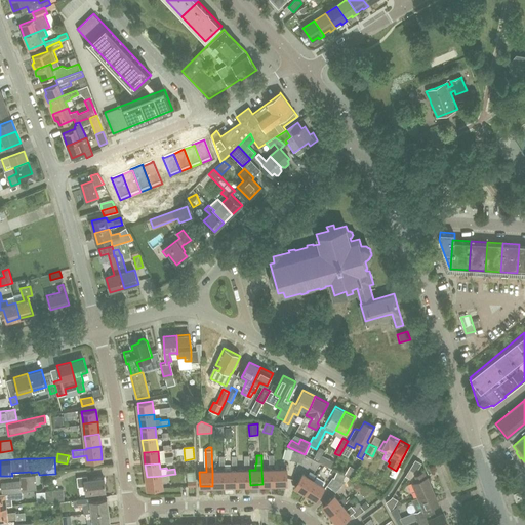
[(350,467),(346,475),(351,478),(355,470),(350,467)]
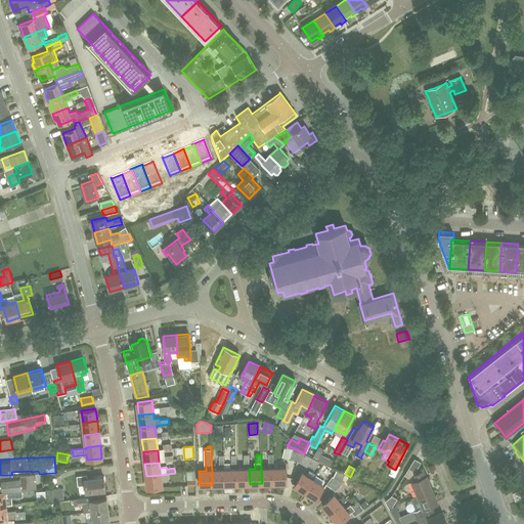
[(288,482),(287,471),(287,468),(274,469),(274,483),(288,482)]
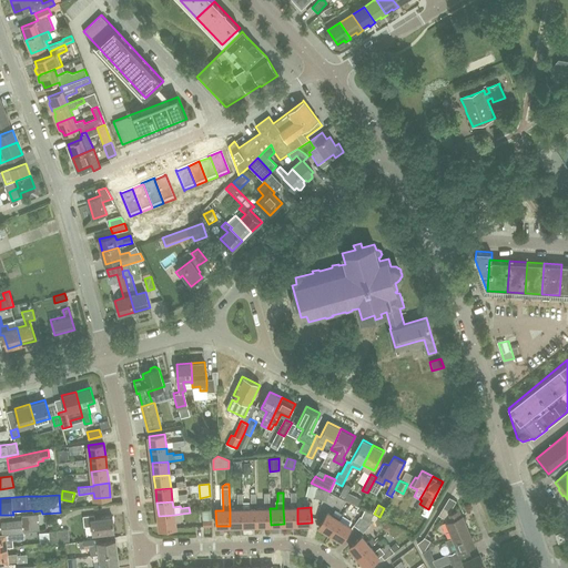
[(469,531),(463,516),(459,510),(450,514),(448,509),(444,507),(439,515),(446,519),(454,538),(469,531)]
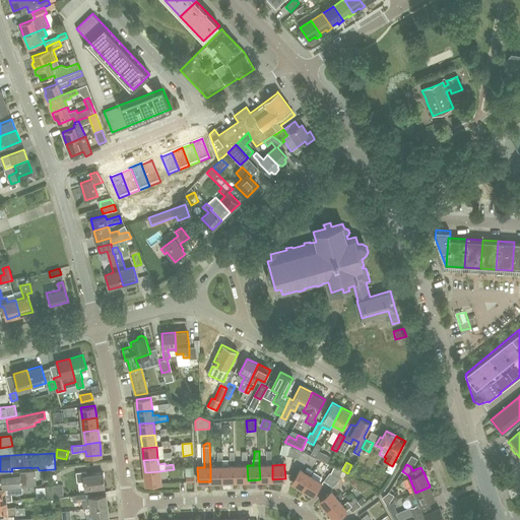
[(248,480),(247,465),(235,466),(236,480),(248,480)]
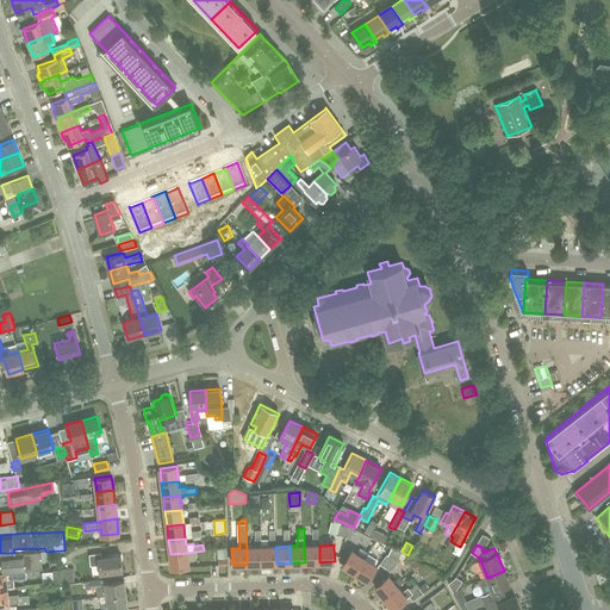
[(319,562),(319,546),(304,546),(305,562),(319,562)]
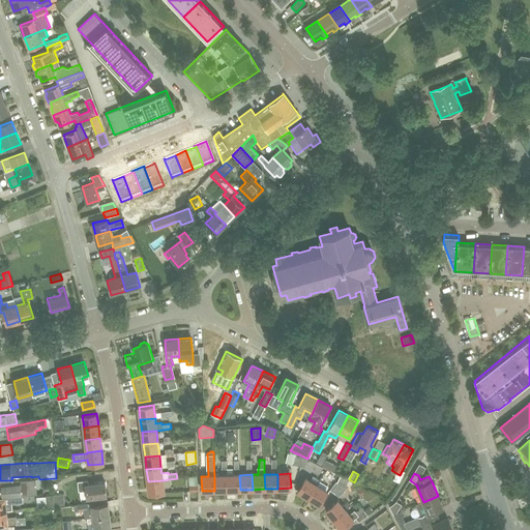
[(227,490),(227,475),(214,476),(214,491),(227,490)]
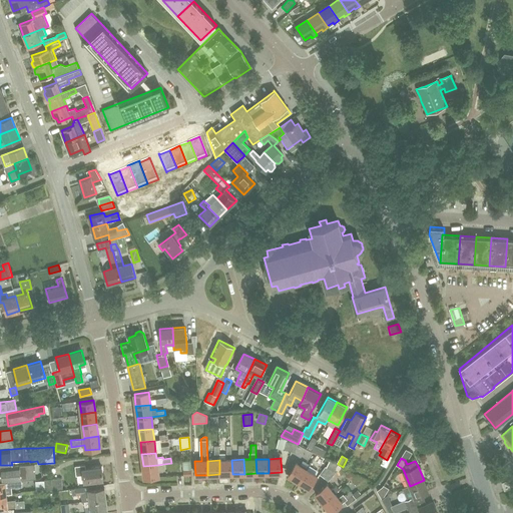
[(219,474),(232,474),(231,460),(219,460),(219,474)]
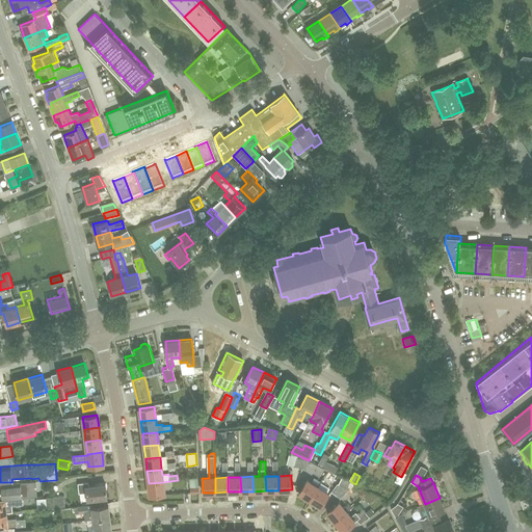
[(299,493),(310,500),(318,486),(307,480),(299,493)]
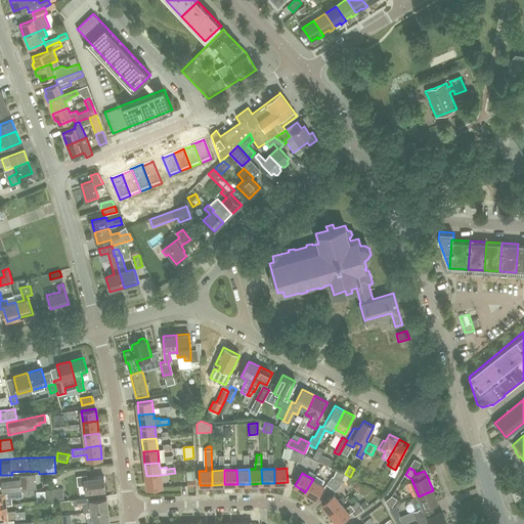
[(37,489),(36,474),(20,475),(12,476),(12,475),(0,475),(0,491),(8,491),(8,492),(22,491),(37,489)]
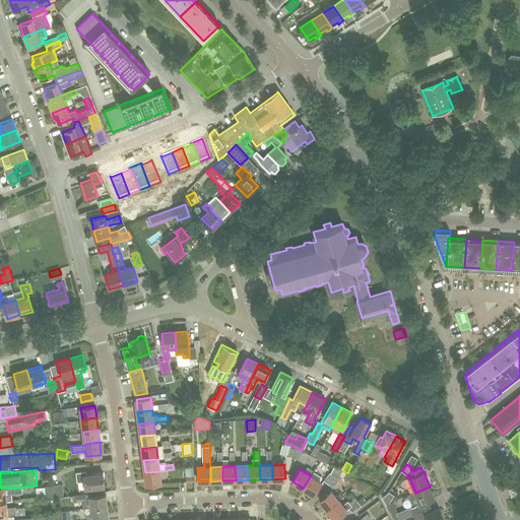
[(84,481),(85,489),(105,486),(104,473),(87,475),(86,471),(76,472),(77,482),(84,481)]
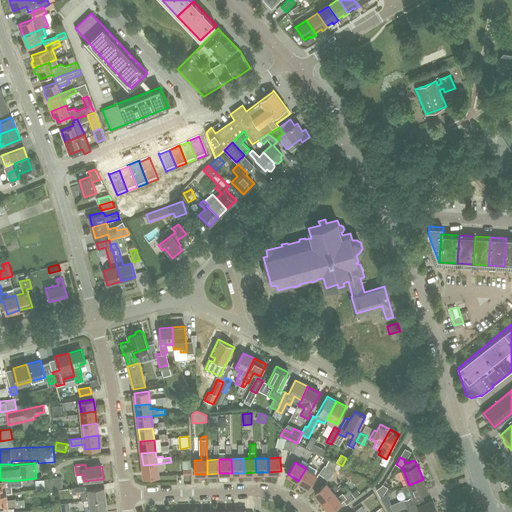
[(158,476),(157,464),(143,465),(144,478),(158,476)]
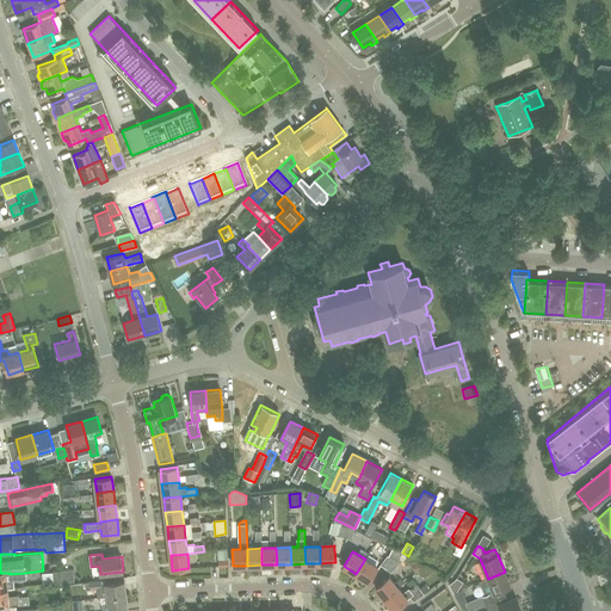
[(386,568),(394,559),(389,556),(388,556),(381,565),(386,568)]
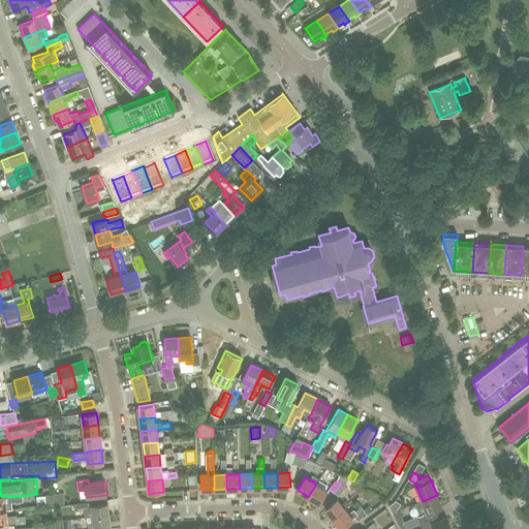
[(308,497),(318,503),(327,491),(316,484),(308,497)]
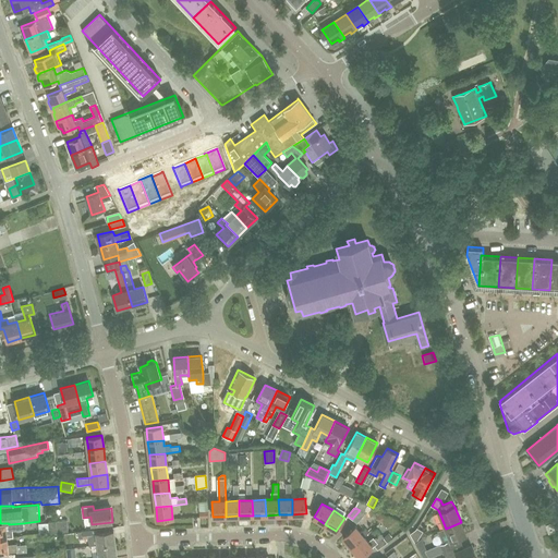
[(364,512),(360,510),(352,519),(358,523),(365,513),(364,512)]
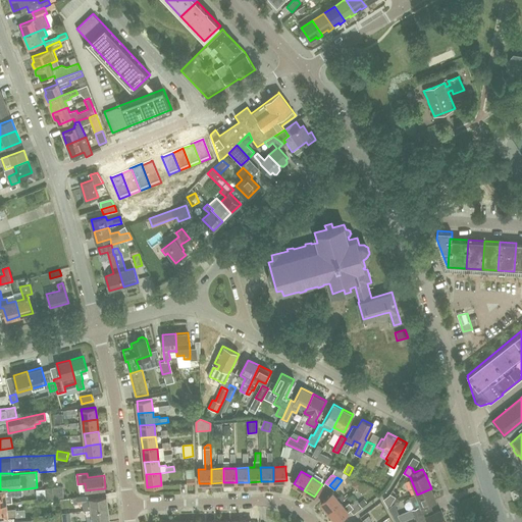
[(38,501),(46,500),(64,498),(63,486),(45,488),(45,489),(36,490),(38,501)]
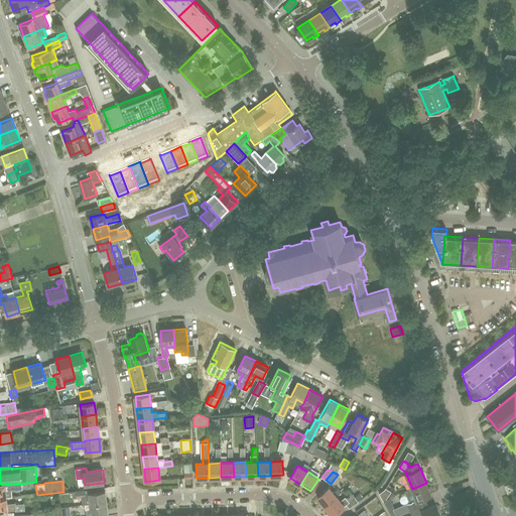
[(404,492),(409,503),(407,504),(410,511),(417,508),(415,502),(431,495),(426,483),(412,489),(404,492)]
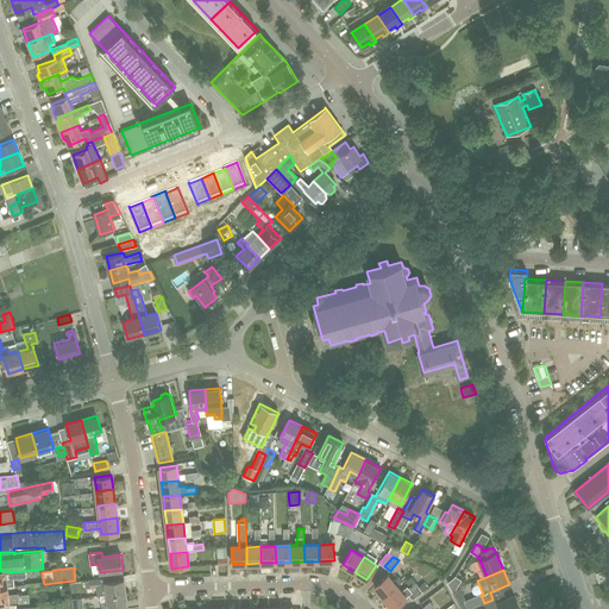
[(0,588),(7,586),(6,579),(25,577),(25,571),(10,572),(10,571),(0,571),(0,588)]
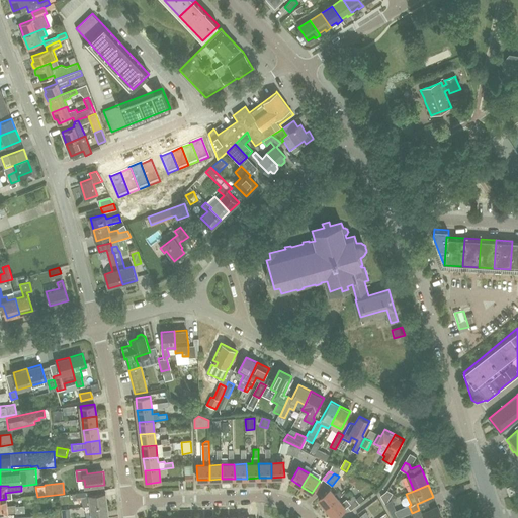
[(515,492),(513,486),(507,488),(509,496),(516,494),(515,492)]
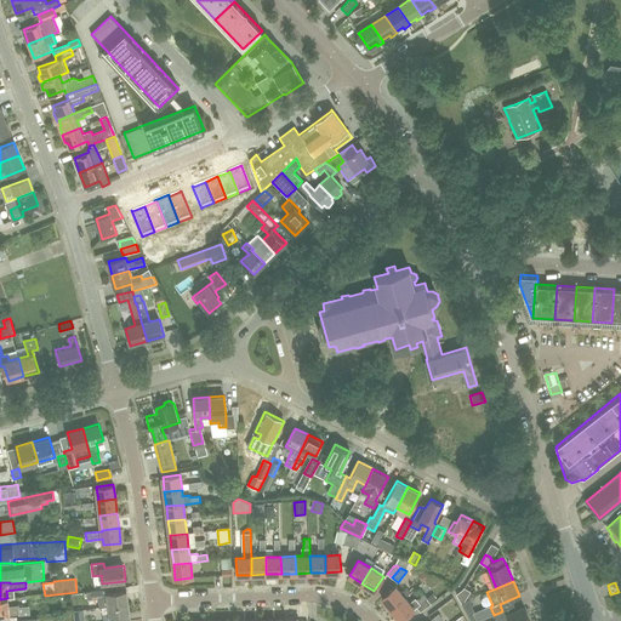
[(382,597),(392,609),(405,598),(405,597),(410,593),(406,588),(400,593),(396,586),(382,597)]
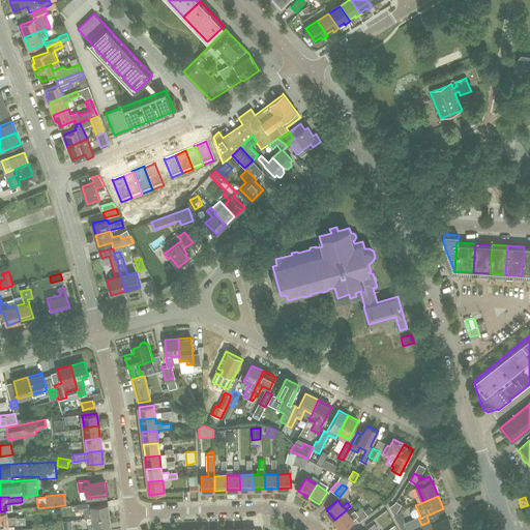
[(398,512),(402,506),(402,505),(396,502),(395,503),(390,507),(395,517),(398,512)]
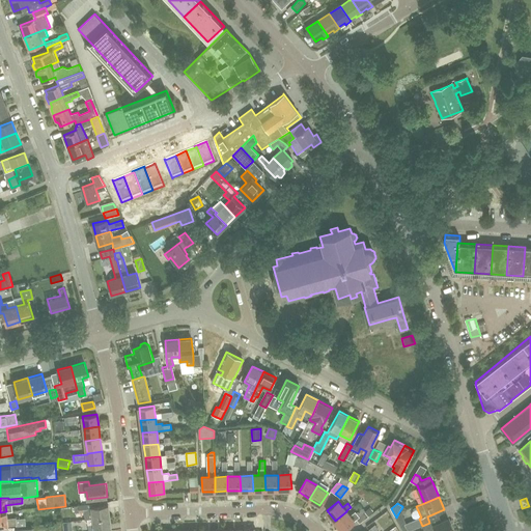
[(88,511),(87,504),(79,505),(80,512),(88,511)]
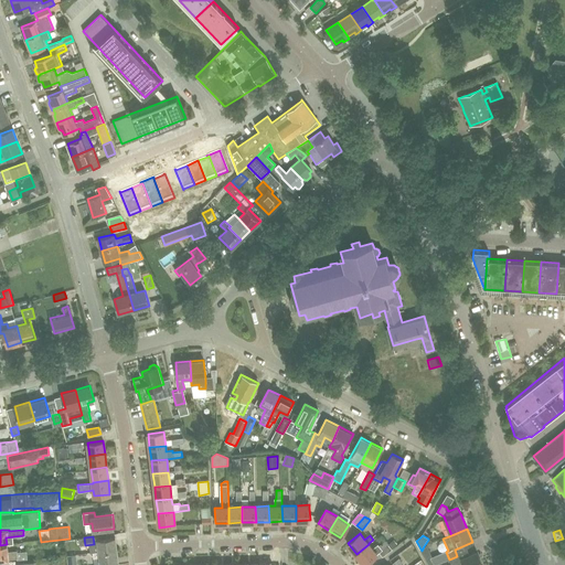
[(116,550),(115,537),(97,540),(98,552),(116,550)]
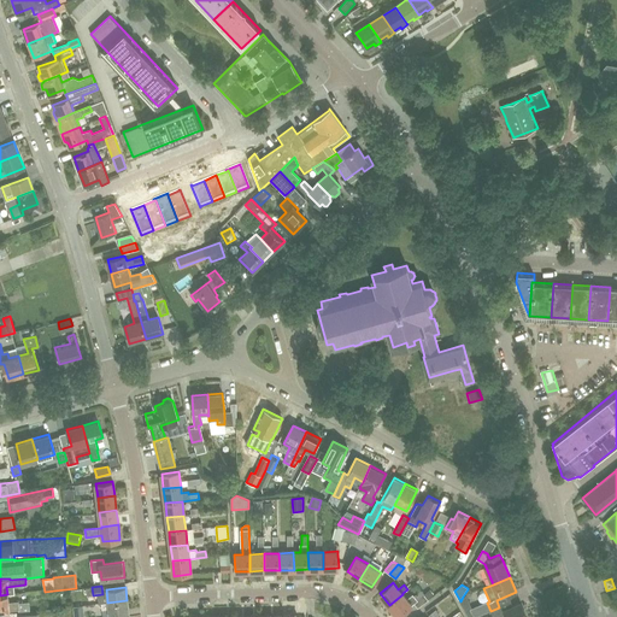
[(430,591),(424,595),(428,600),(434,595),(430,591)]
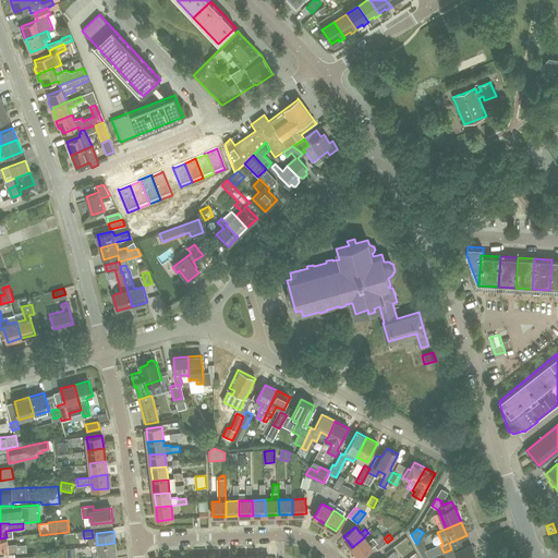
[(426,544),(437,538),(436,534),(424,540),(426,544)]
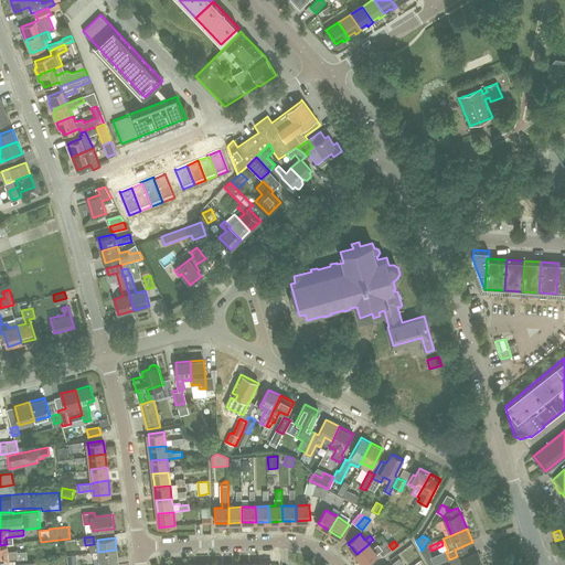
[(17,558),(17,551),(7,552),(7,544),(0,545),(0,560),(8,560),(8,558),(17,558)]
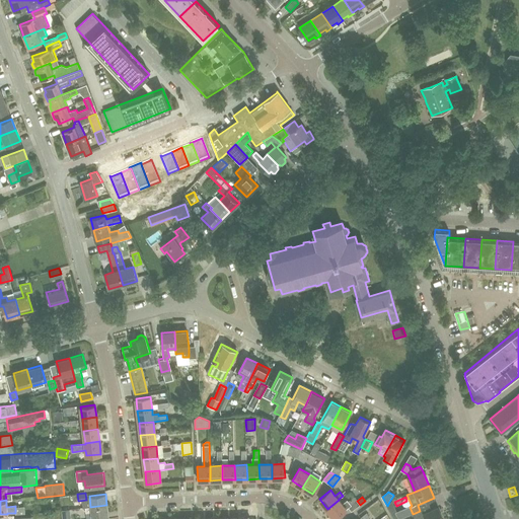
[(327,509),(336,518),(347,509),(349,507),(352,511),(360,505),(357,501),(351,505),(347,500),(342,504),(339,500),(327,509)]
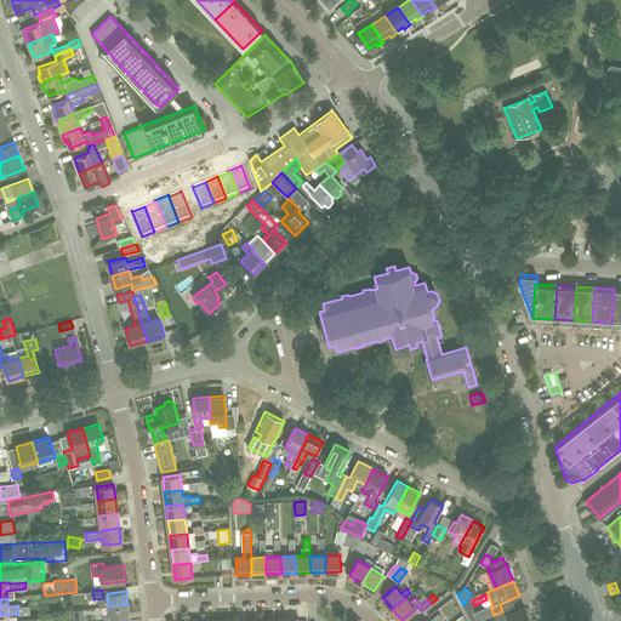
[(130,617),(127,604),(108,607),(110,620),(130,617)]
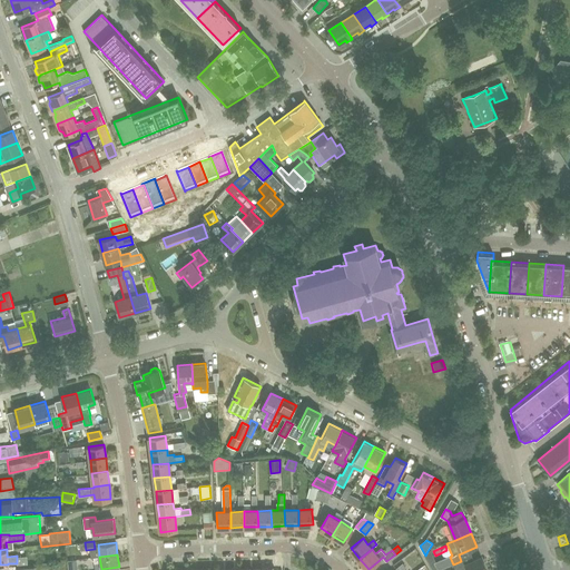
[(453,564),(450,557),(433,564),(435,569),(440,569),(452,564),(453,564)]
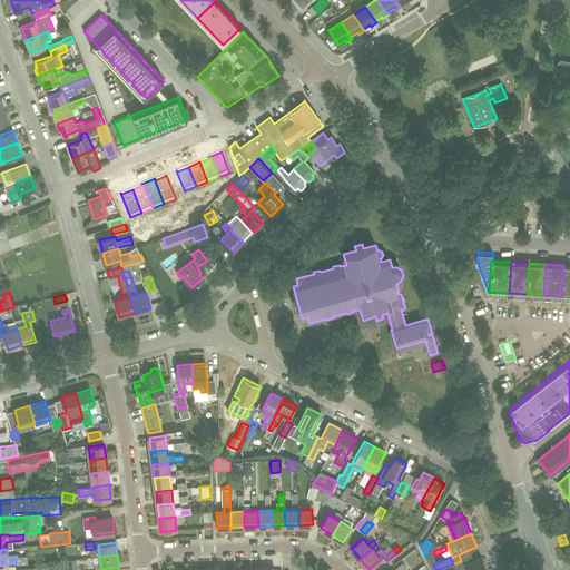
[(481,558),(454,569),(452,564),(440,569),(485,569),(487,569),(481,558)]
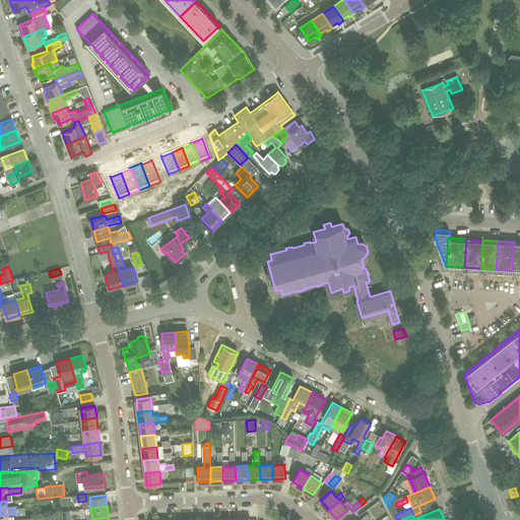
[(70,519),(70,511),(62,512),(62,519),(70,519)]
